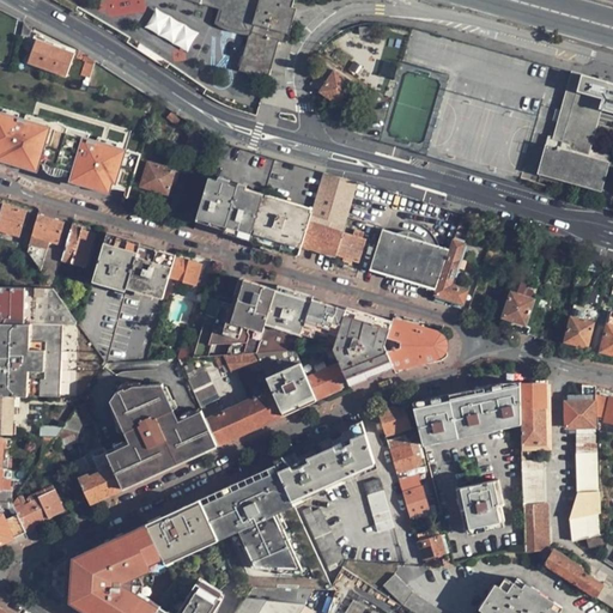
[(291,0),(189,0),(222,8),(217,24),(252,34),(240,72),(267,79),(277,43),(284,47),(295,1),(291,0)]
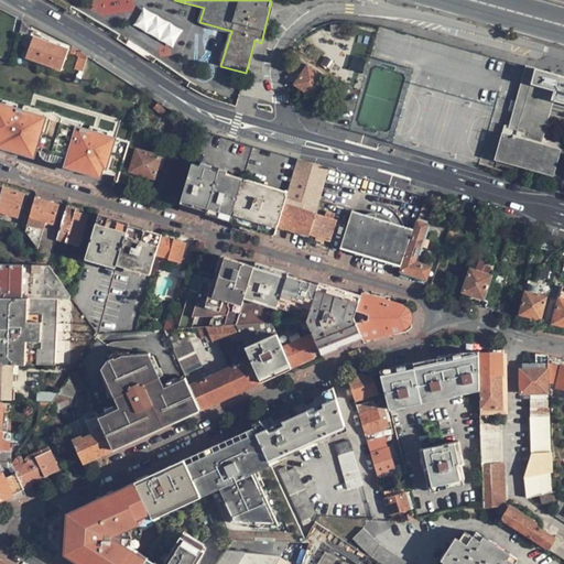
[(142,9),(133,26),(173,47),(183,29),(142,9)]
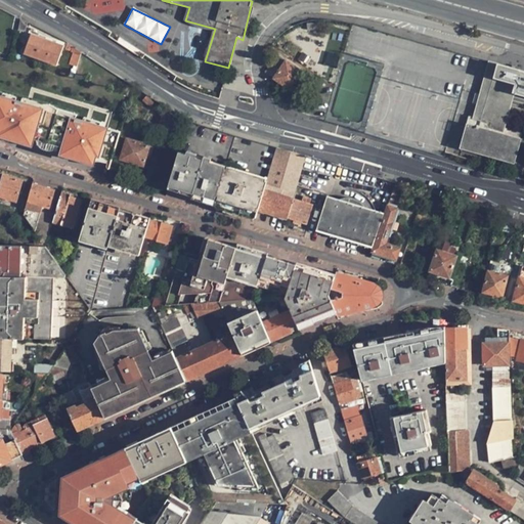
[(17,32),(17,31),(19,18),(15,16),(12,18),(10,30),(17,32)]
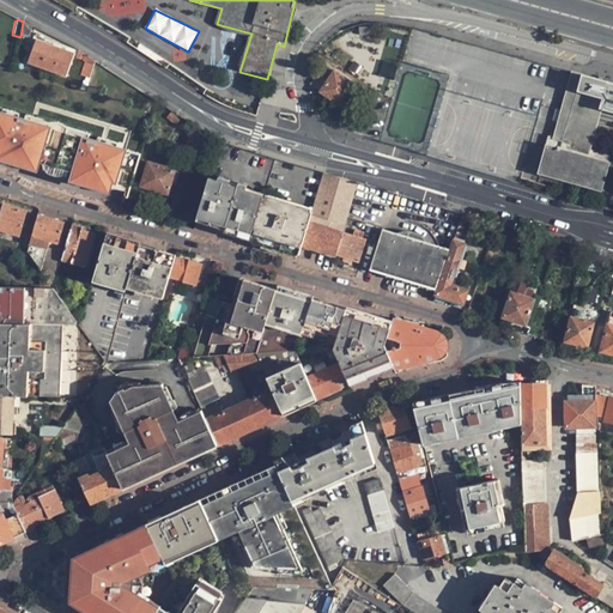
[(30,37),(32,26),(24,22),(23,22),(20,36),(30,37)]
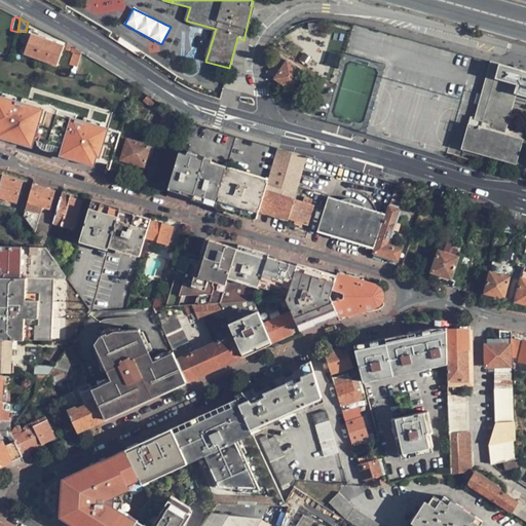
[(64,47),(31,35),(24,53),(58,66),(64,47)]
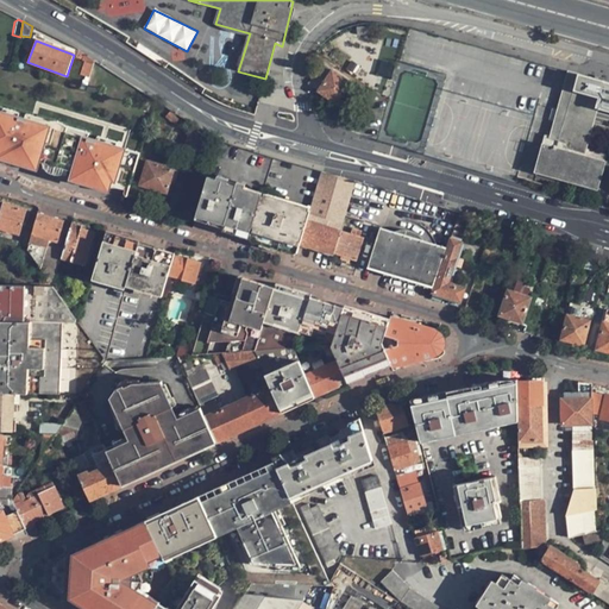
[(90,77),(95,61),(86,55),(79,50),(76,58),(86,62),(82,75),(90,77)]
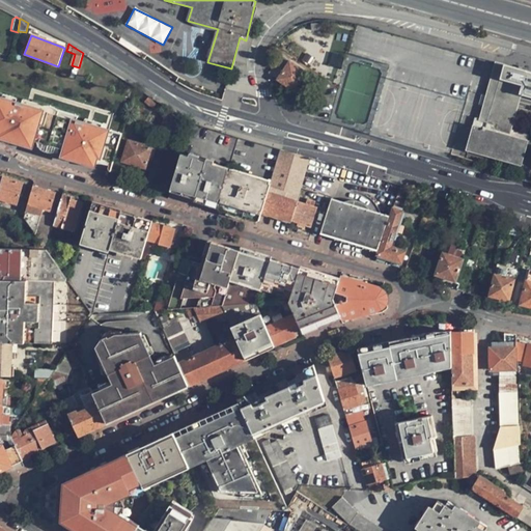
[(295,92),(307,72),(287,59),(275,80),(295,92)]
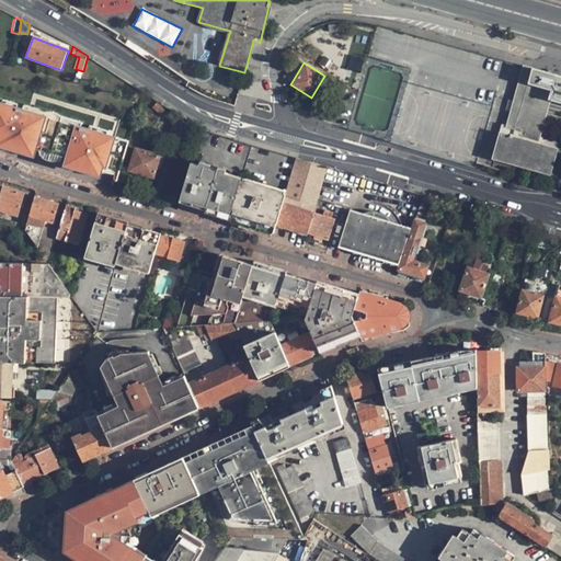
[(560,77),(525,68),(495,158),(551,174),(558,149),(538,145),(550,101),(560,103),(560,77)]
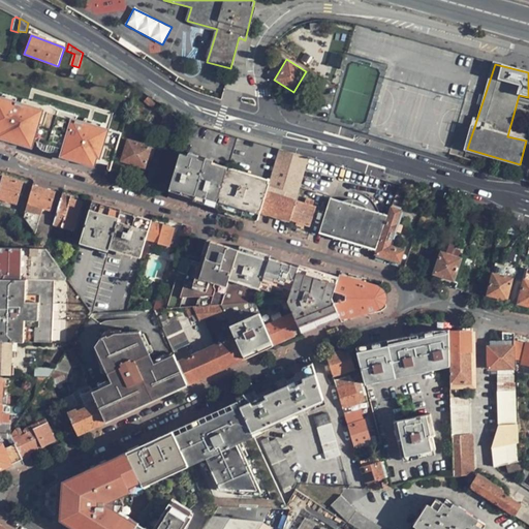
[(70,92),(73,82),(65,79),(64,79),(63,82),(61,81),(59,88),(70,92)]
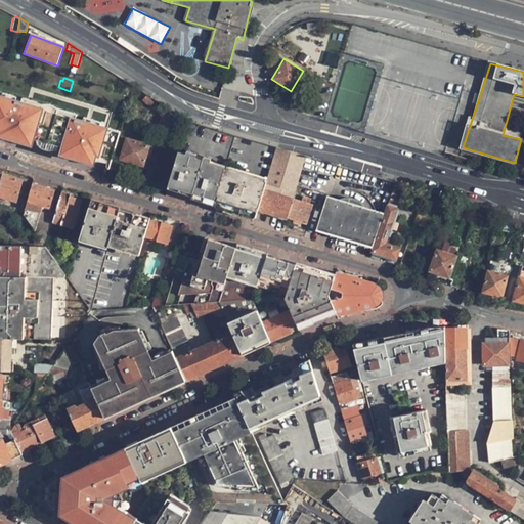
[(51,105),(52,105),(58,107),(55,113),(50,112),(31,105),(28,114),(26,120),(23,131),(54,141),(60,122),(66,106),(70,91),(58,87),(57,87),(51,105)]
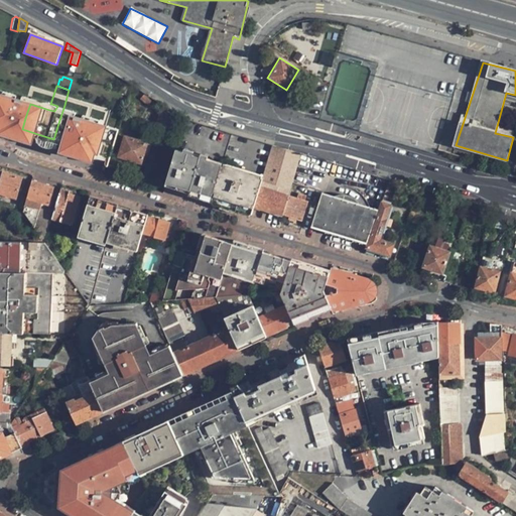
[(59,120),(70,123),(73,114),(76,115),(82,94),(69,90),(65,105),(59,120)]
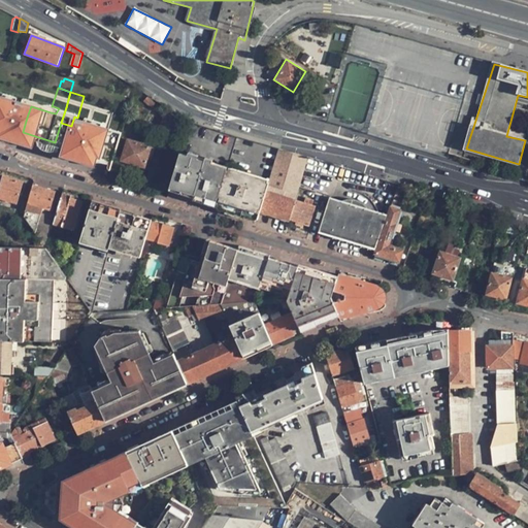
[(152,108),(156,102),(149,96),(143,101),(152,108)]
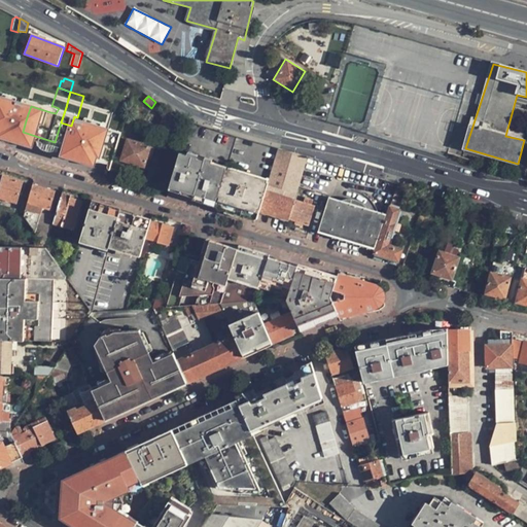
[(177,117),(164,113),(161,126),(174,130),(177,117)]
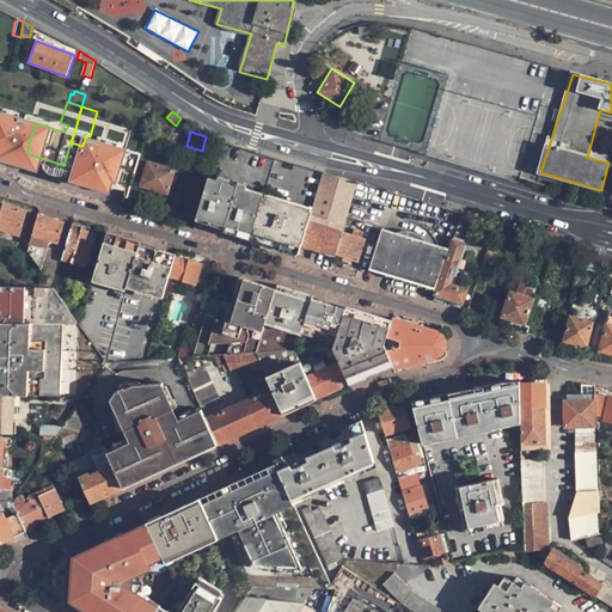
[(90,171),(97,172),(108,176),(117,146),(104,141),(96,139),(90,136),(86,135),(83,146),(75,172),(89,176),(90,171)]
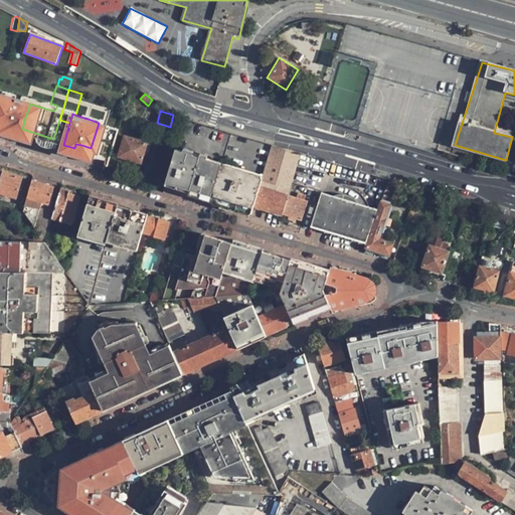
[(147,143),(125,137),(119,156),(141,163),(147,143)]
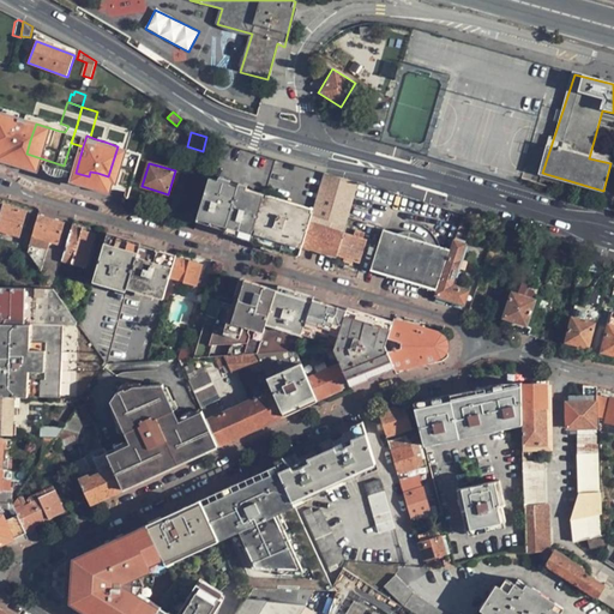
[(344,233),(347,223),(349,217),(359,184),(324,174),(312,212),(309,222),(344,233)]
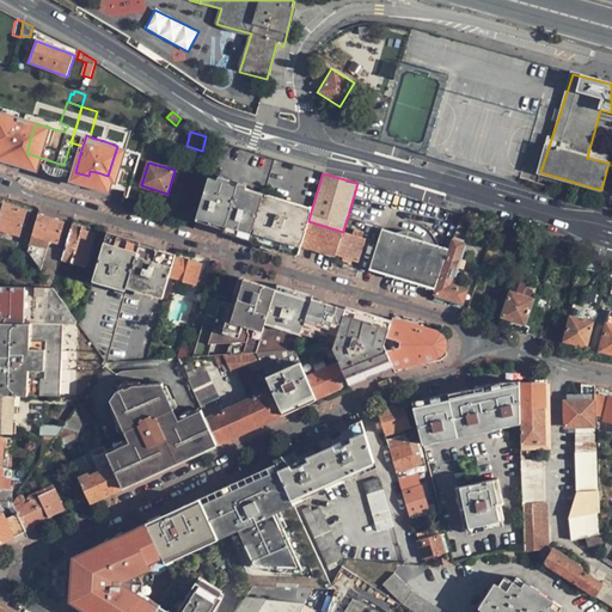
[(225,226),(238,185),(209,177),(197,216),(225,226)]
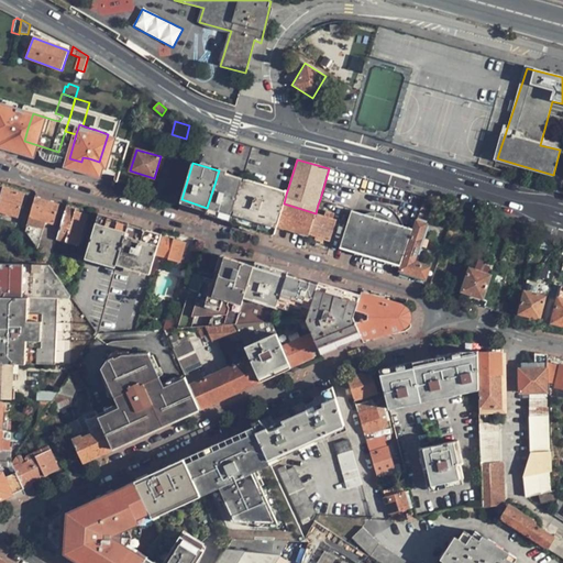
[(207,208),(207,210),(231,218),(242,180),(243,178),(219,170),(207,208)]
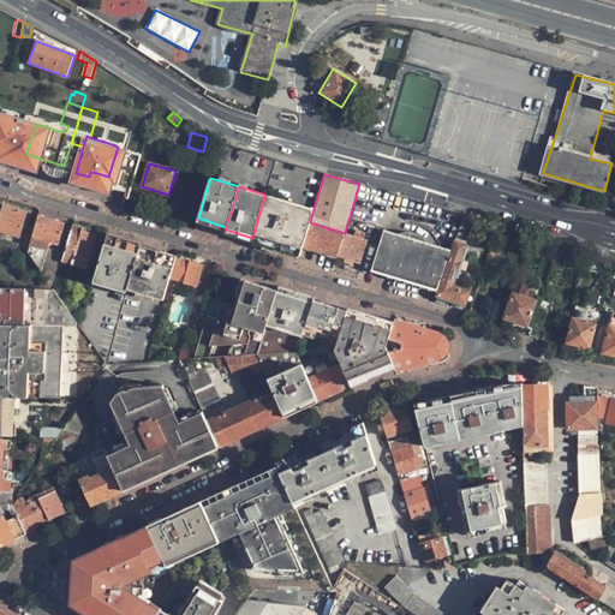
[(300,252),(303,245),(310,222),(312,213),(264,197),(252,238),(300,252)]
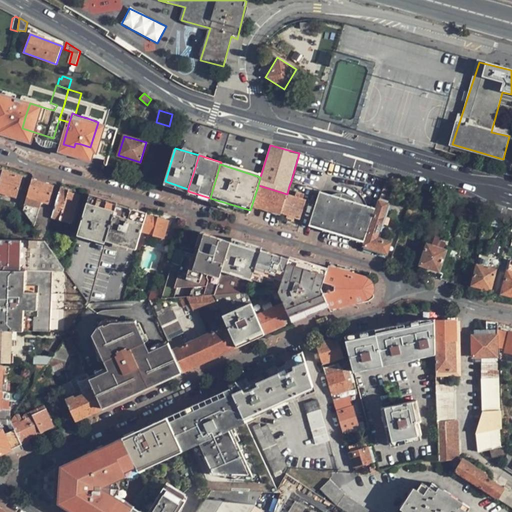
[(23,176),(3,170),(0,180),(0,191),(16,196),(23,176)]
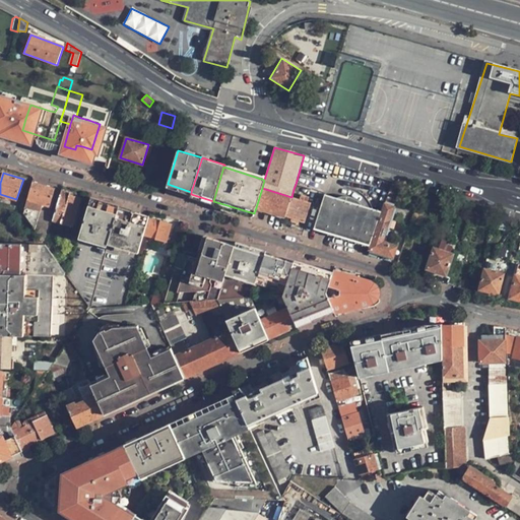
[(23,213),(35,230),(42,208),(43,204),(49,206),(55,189),(33,182),(23,213)]
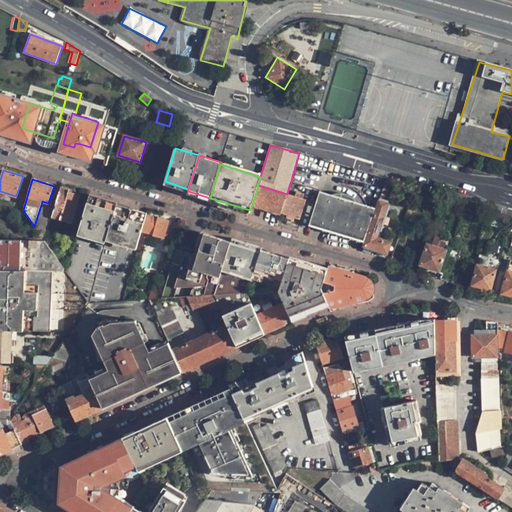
[(392,185),(385,183),(382,192),(392,197),(392,185)]
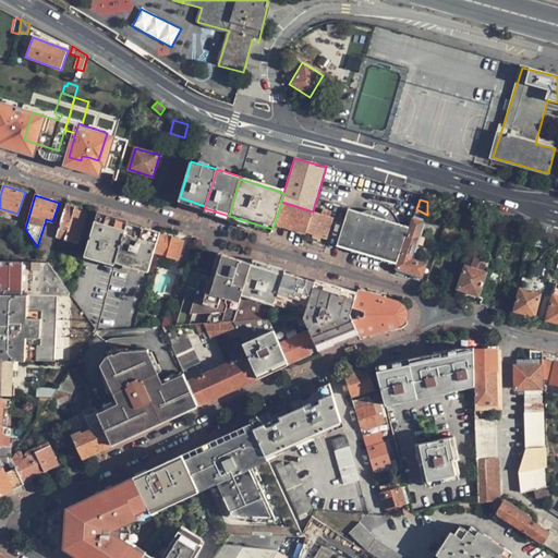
[(281,202),(275,222),(306,233),(307,232),(313,211),(281,202)]
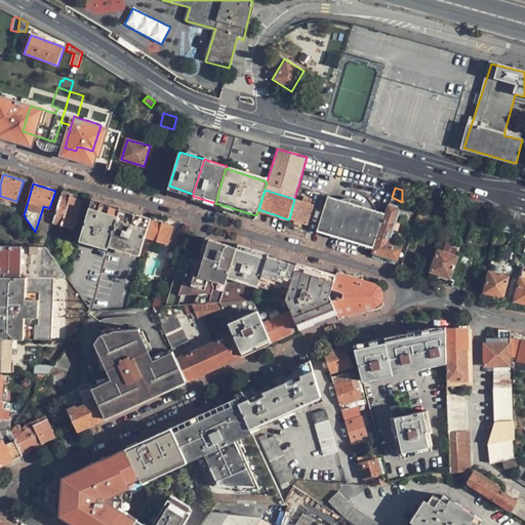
[(305,193),(296,191),(294,199),(301,202),(304,196),(305,193)]
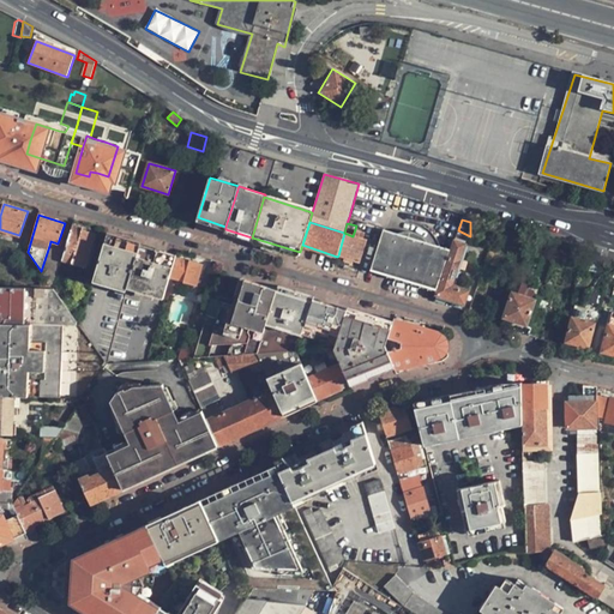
[(83,228),(73,224),(66,248),(61,262),(72,264),(72,263),(85,266),(95,235),(90,233),(82,230),(83,228)]
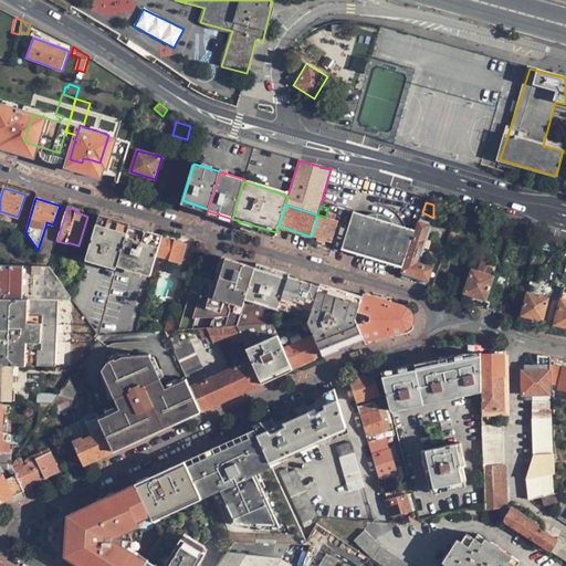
[(336,213),(327,211),(325,218),(317,215),(312,236),(332,241),(338,221),(334,220),(336,213)]
